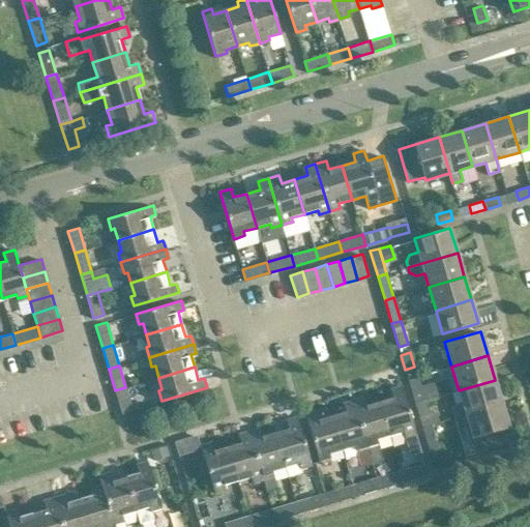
[(453,416),(466,413),(501,403),(495,380),(459,390),(463,402),(450,405),(453,416)]
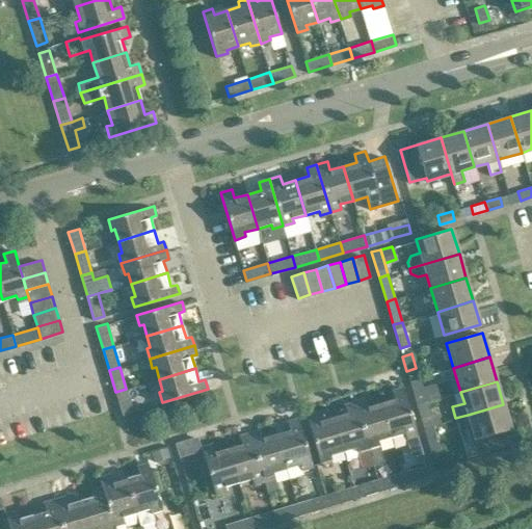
[(381,402),(391,435),(404,432),(405,438),(417,433),(403,387),(392,390),(394,398),(381,402)]
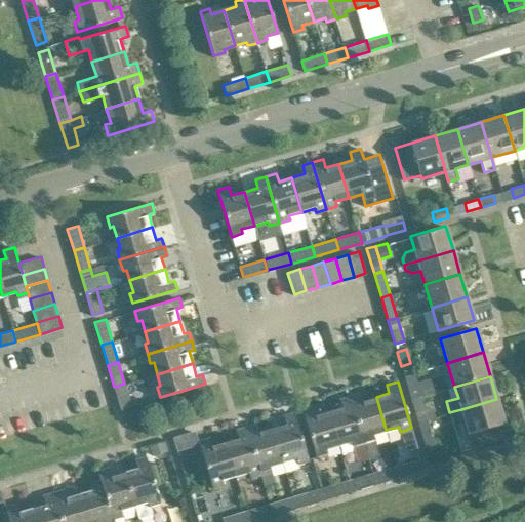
[(411,399),(419,396),(416,383),(407,386),(411,399)]
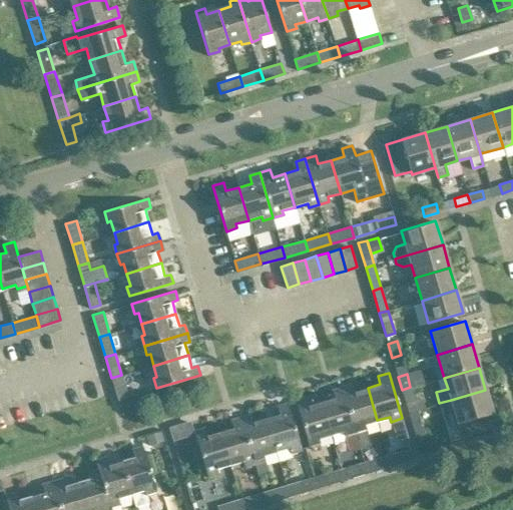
[(121,375),(111,378),(117,399),(128,396),(121,375)]
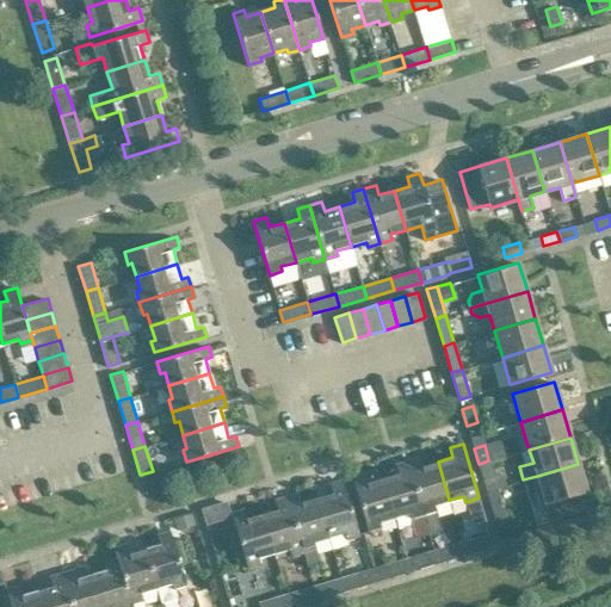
[(449,500),(438,462),(423,466),(420,457),(407,460),(429,532),(440,530),(433,505),(449,500)]
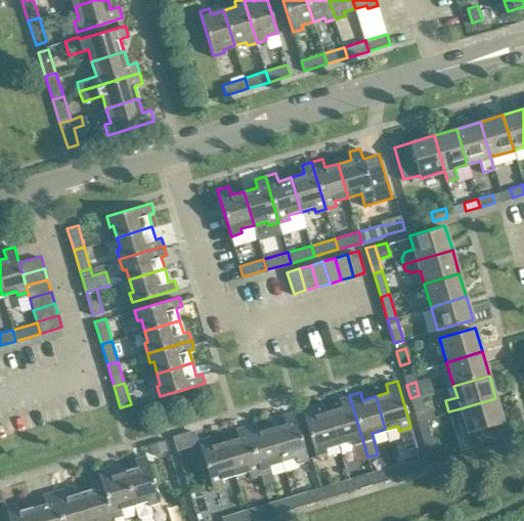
[(367,458),(367,457),(349,395),(339,398),(341,406),(329,410),(338,443),(351,440),(352,444),(362,441),(367,458)]
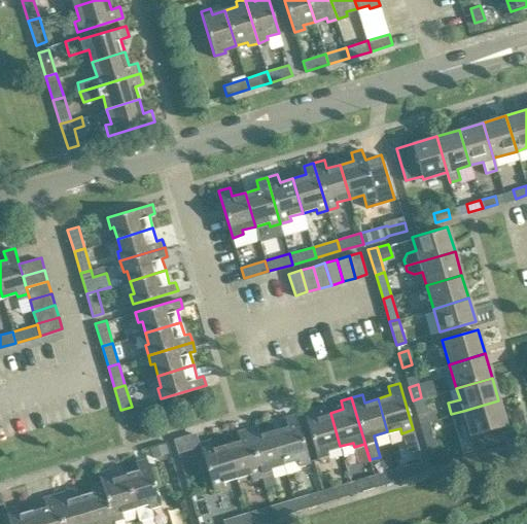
[(421,397),(413,400),(420,424),(428,421),(421,397)]
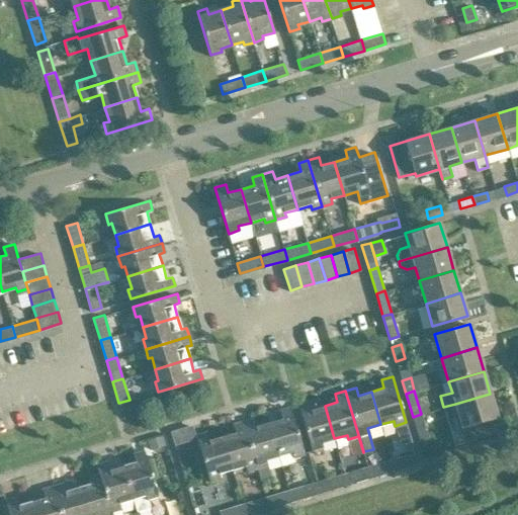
[(490,394),(455,404),(462,427),(497,417),(490,394)]
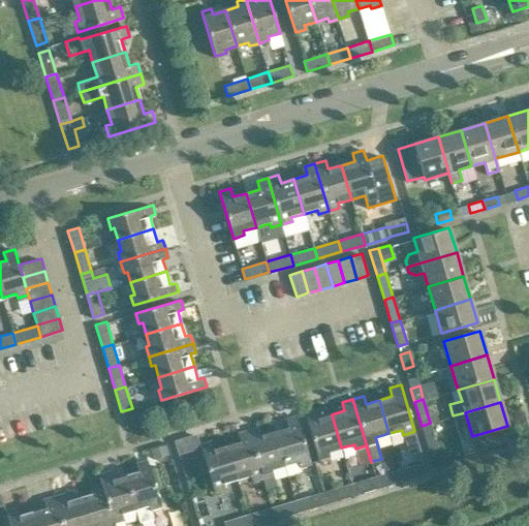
[(341,447),(332,414),(318,419),(315,410),(305,413),(310,433),(318,460),(329,457),(328,452),(341,447)]
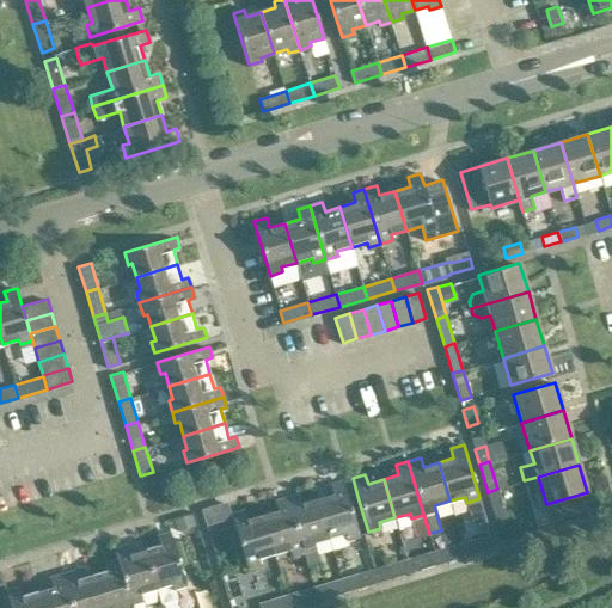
[(317,498),(329,538),(330,536),(334,550),(346,546),(342,534),(344,533),(346,538),(359,534),(349,504),(343,480),(330,485),(334,495),(317,498)]
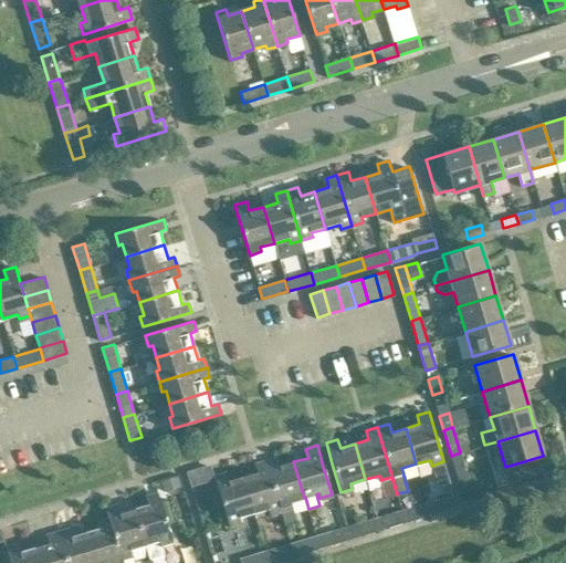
[(304,498),(293,461),(280,466),(276,457),(265,460),(280,510),(284,524),(295,521),(290,501),(304,498)]
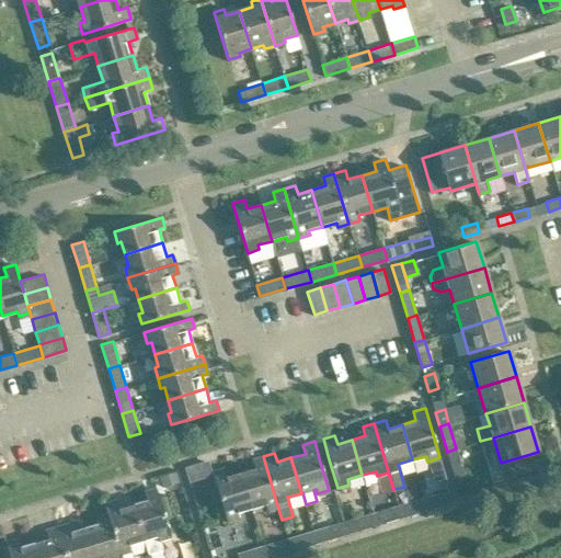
[(266,509),(277,505),(263,456),(252,459),(254,468),(241,473),(252,508),(264,504),(266,509)]
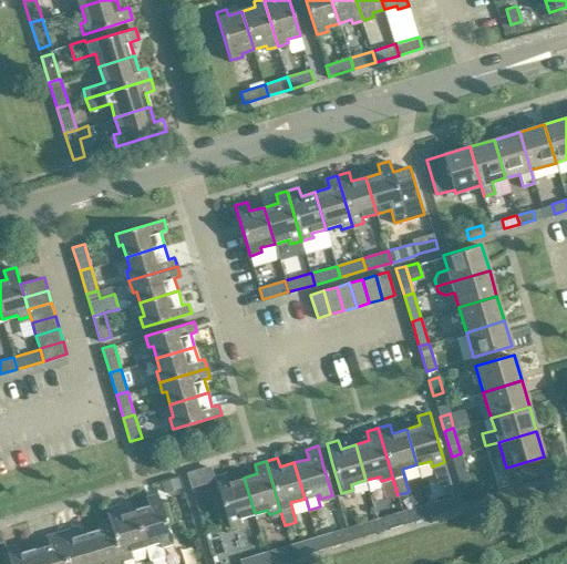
[(464,463),(454,465),(460,482),(468,479),(464,463)]
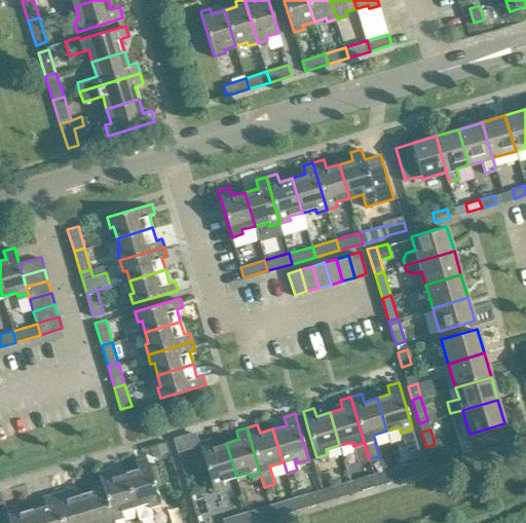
[(196,432),(174,439),(178,453),(200,446),(199,442),(196,432)]
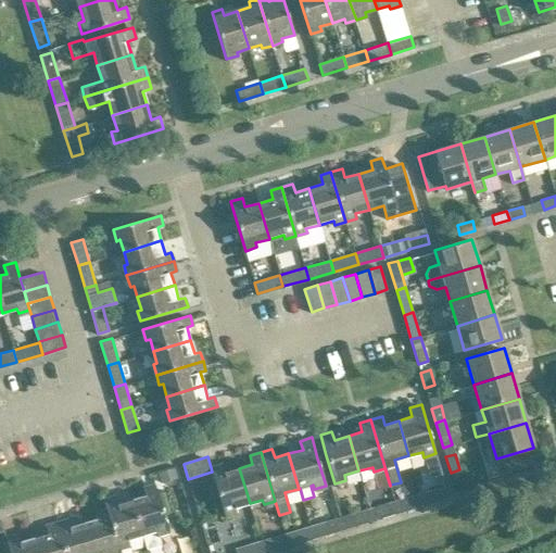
[(250,503),(239,468),(225,473),(222,464),(211,467),(212,472),(225,516),(237,513),(236,507),(250,503)]
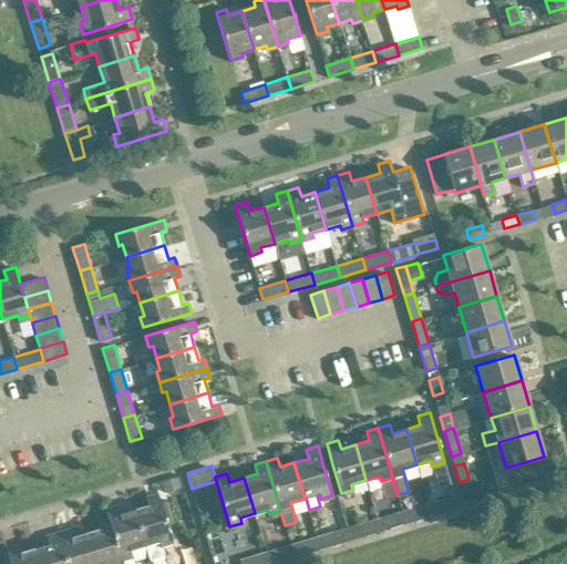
[(134,510),(145,546),(150,560),(163,555),(161,547),(173,543),(158,493),(146,496),(148,505),(134,510)]
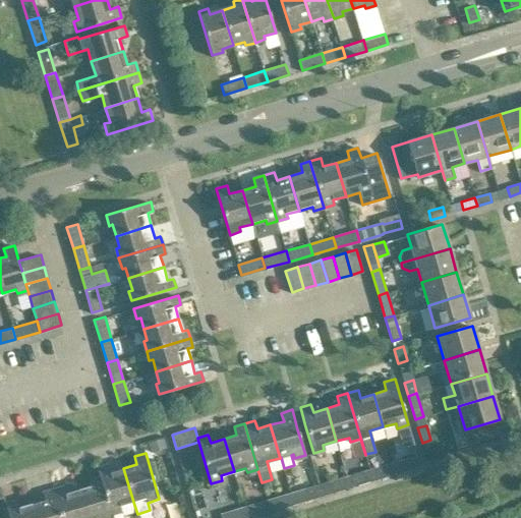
[(393,462),(396,472),(420,465),(417,455),(393,462)]
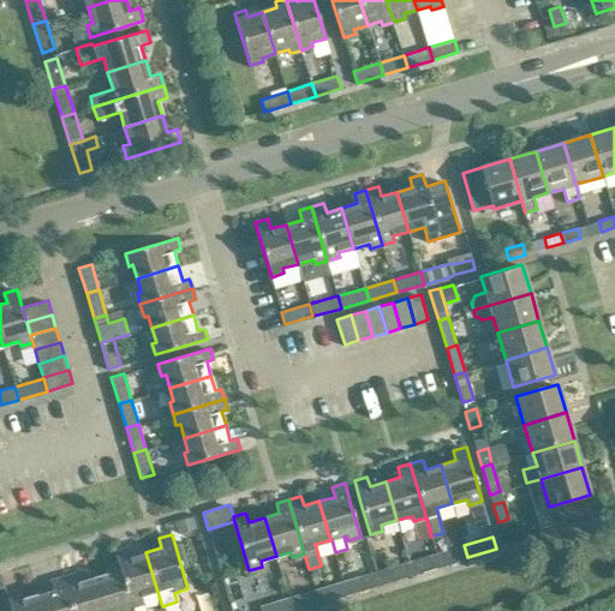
[(440,565),(467,557),(464,545),(436,553),(440,565)]
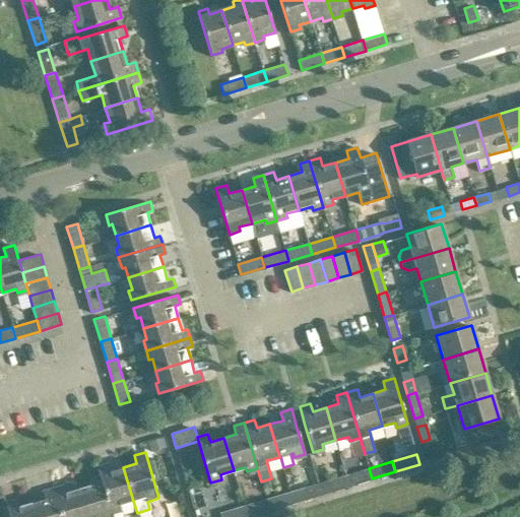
[(133,501),(123,467),(111,471),(108,463),(96,466),(100,474),(111,512),(122,508),(120,504),(133,501)]
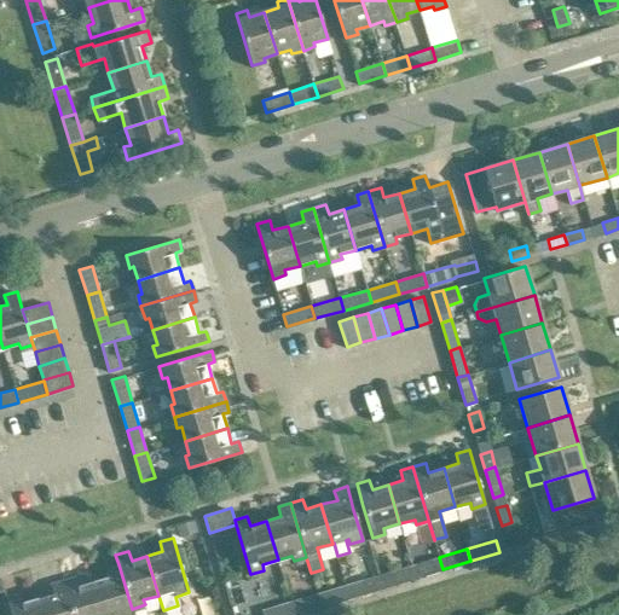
[(415,578),(443,569),(439,557),(411,566),(415,578)]
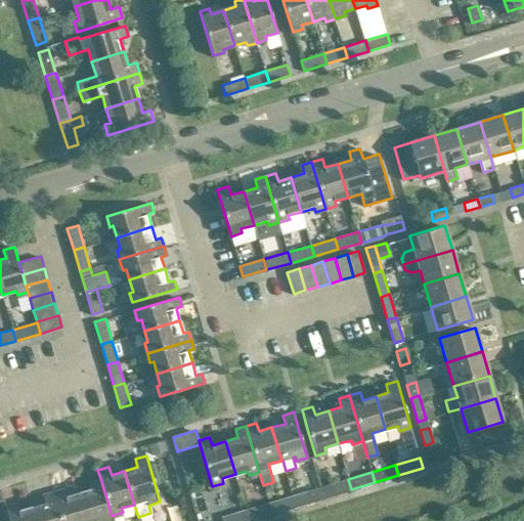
[(113,520),(112,516),(100,478),(90,481),(92,489),(79,493),(87,520),(113,520)]
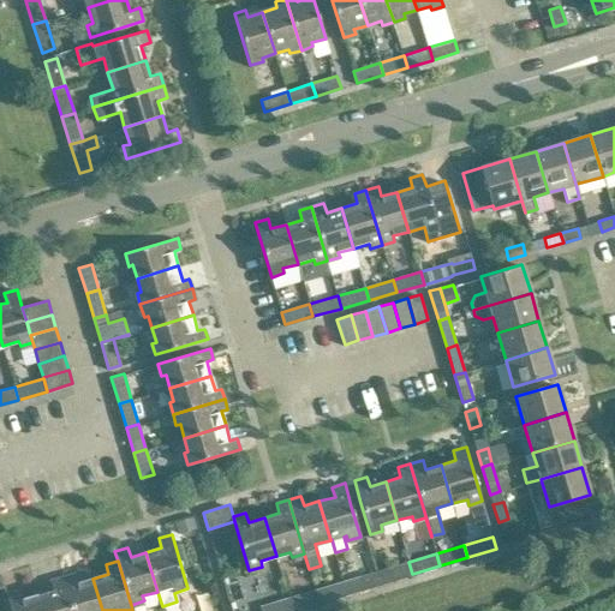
[(384,582),(412,574),(408,562),(381,569),(384,582)]
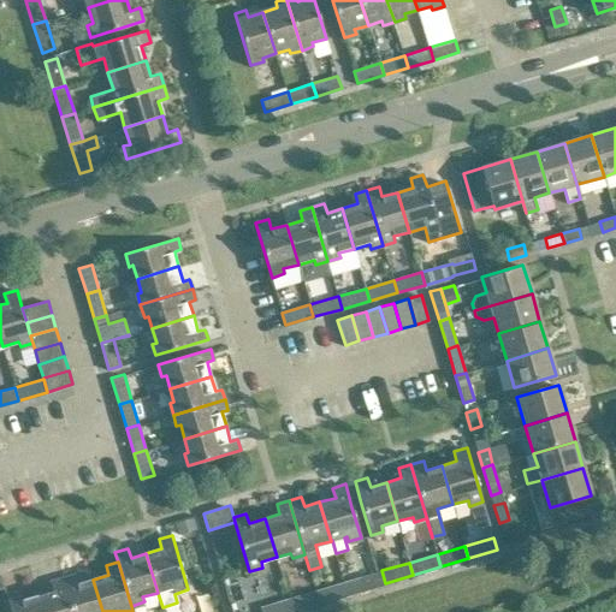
[(102,611),(93,580),(78,583),(75,574),(63,577),(72,611),(102,611)]
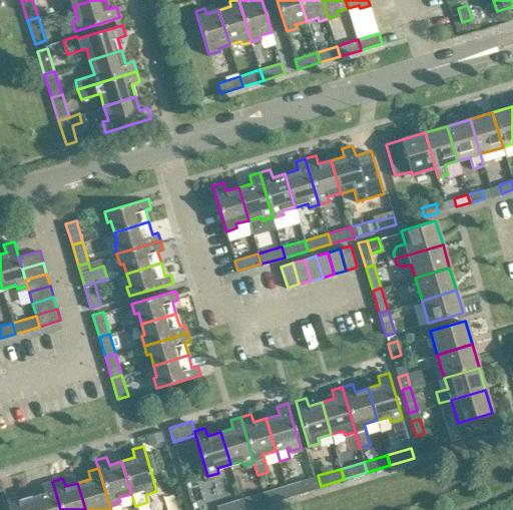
[(286,485),(289,495),(313,488),(310,478),(286,485)]
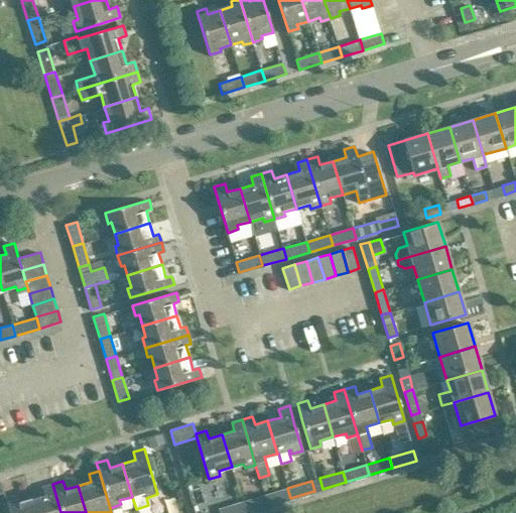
[(60,512),(52,484),(42,487),(44,495),(32,499),(35,512),(60,512)]
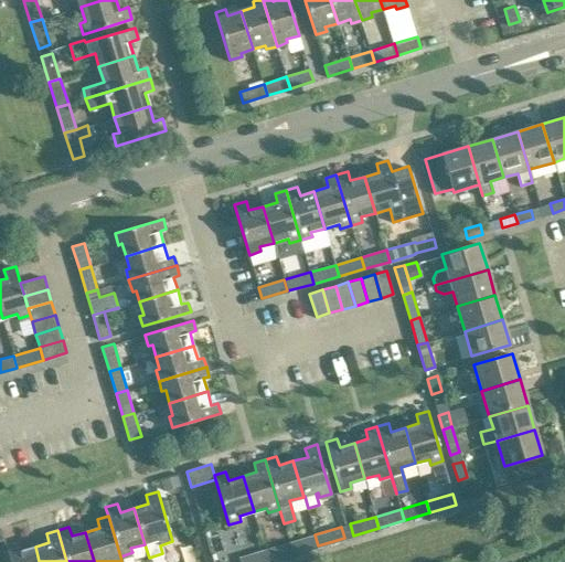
[(292,553),(318,545),(315,534),(289,542),(292,553)]
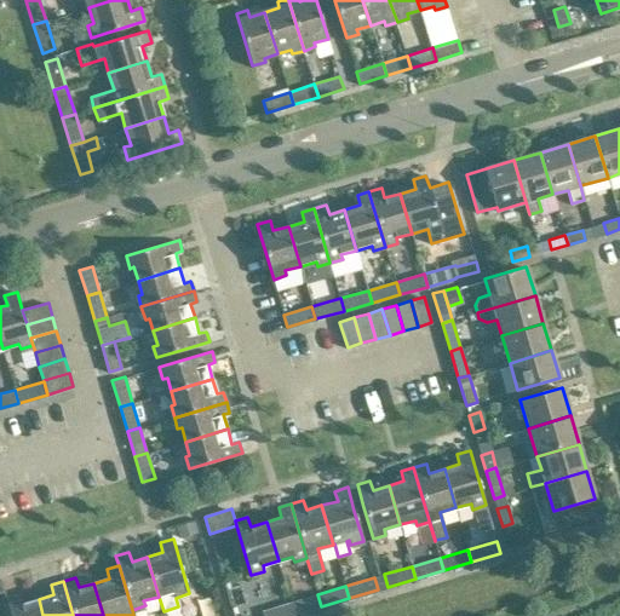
[(42,615),(39,599),(23,604),(19,594),(6,598),(11,615),(42,615)]
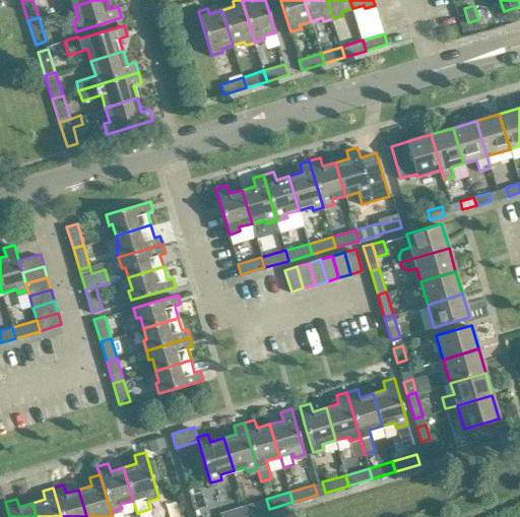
[(247,516),(269,509),(266,499),(244,505),(247,516)]
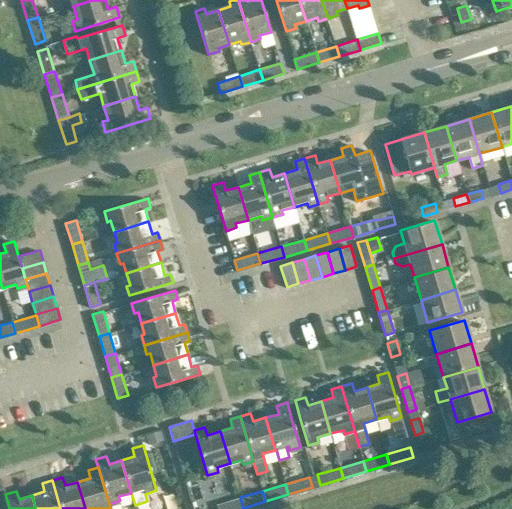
[(217,508),(238,508),(243,508),(240,497),(216,504),(217,508)]
